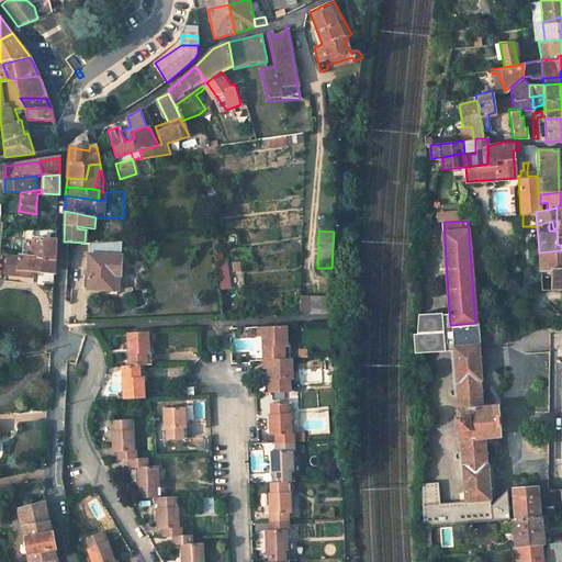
[(57,239),(33,237),(32,257),(56,259),(57,239)]
